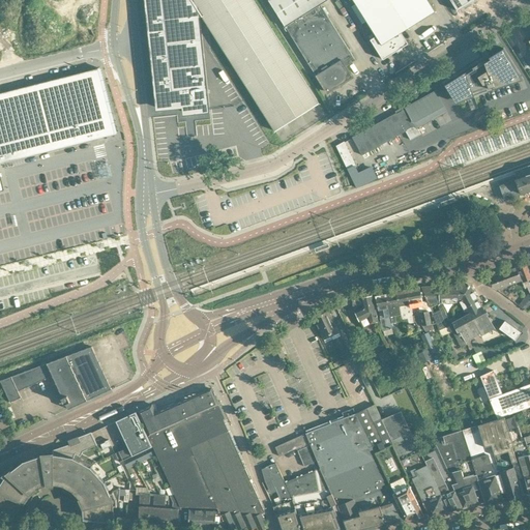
[(202,17),(190,0),(146,0),(158,109),(184,106),(185,113),(209,111),(209,113),(210,113),(200,17),(202,17)]
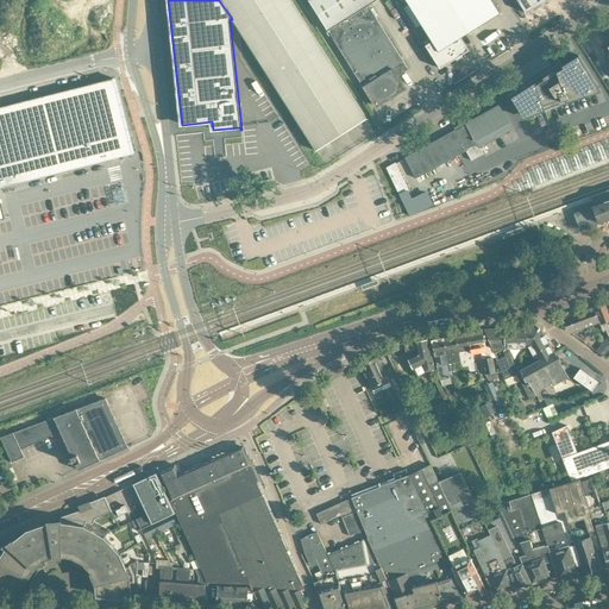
[(219,0),(232,19),(239,31),(287,0),(219,0)]
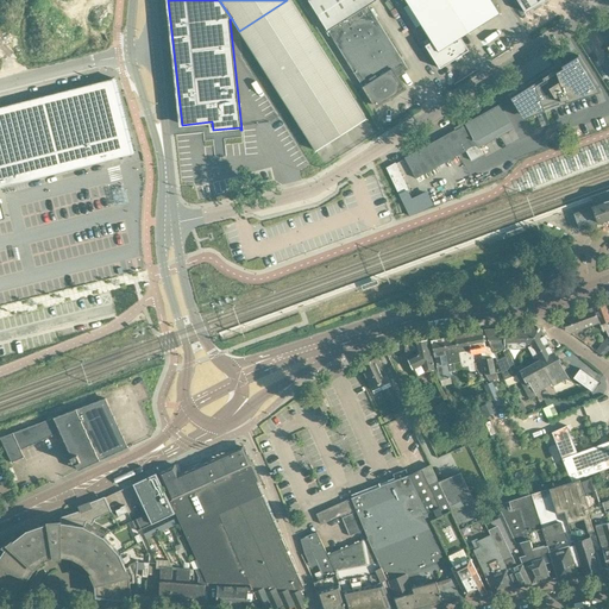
[(290,0),(287,0),(239,31),(316,151),(366,119),(290,0)]
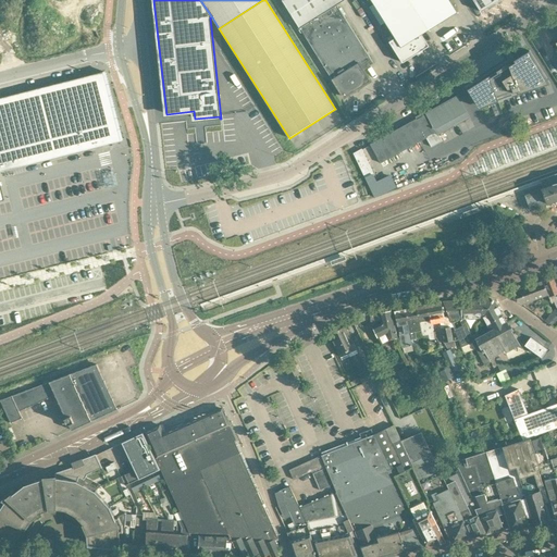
[(283,0),(283,1),(300,28),(332,77),(336,87),(337,86),(345,97),(370,82),(363,70),(373,63),(368,54),(337,4),(344,0),(283,0)]
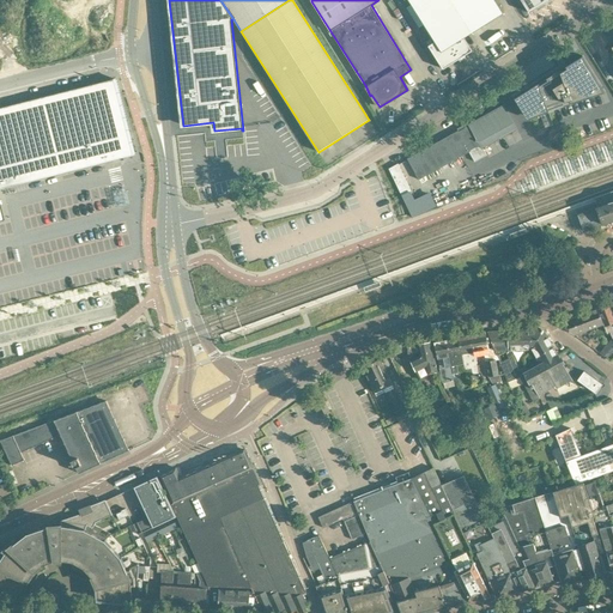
[(410,0),(436,42),(429,46),(443,70),(473,50),(465,37),(503,13),(493,0),(410,0)]
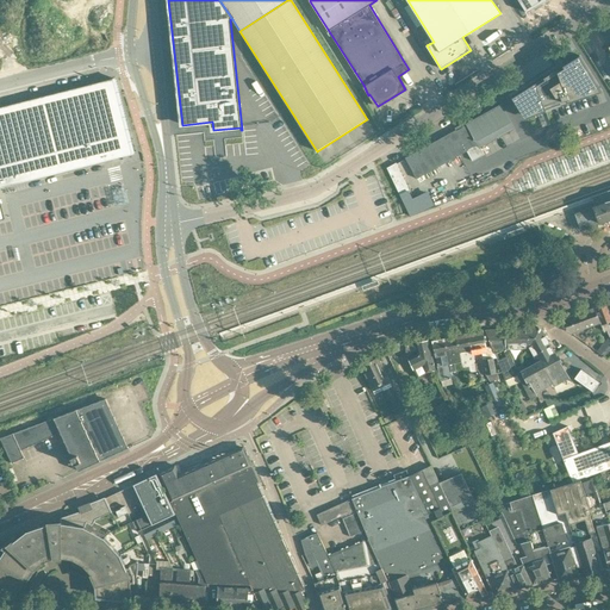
[(517,0),(524,11),(541,0),(517,0)]
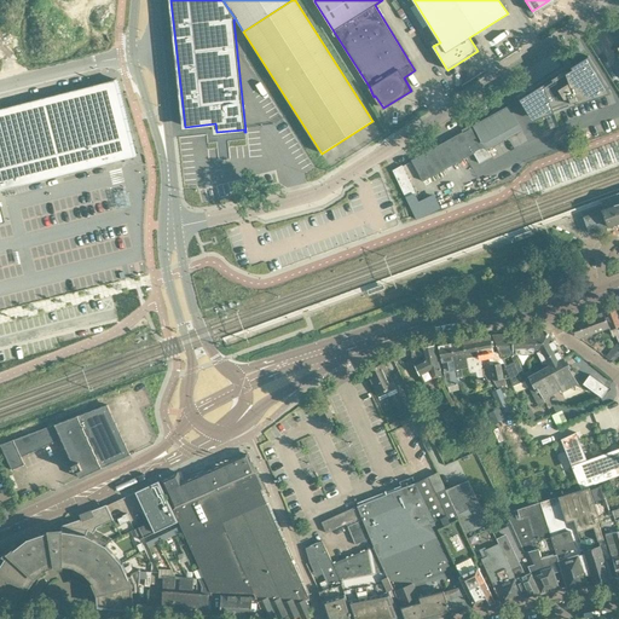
[(520,99),(532,121),(611,93),(588,57),(520,99)]
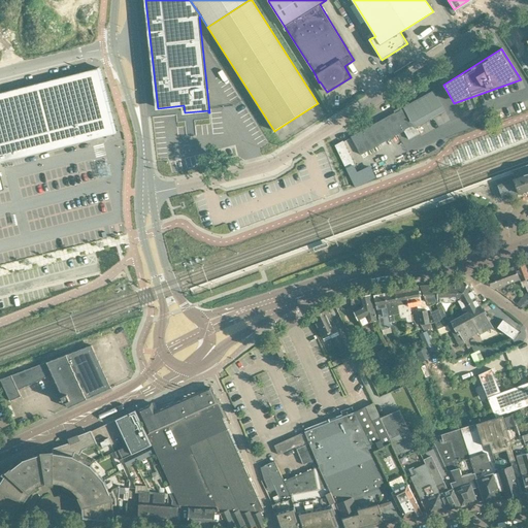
[(98,68),(0,92),(0,161),(114,133),(98,68)]
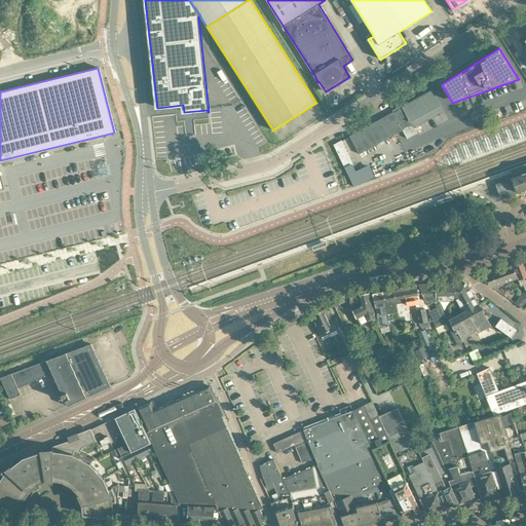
[(393,112),(390,113),(349,137),(360,153),(402,130),(401,129),(411,124),(412,127),(443,110),(431,90),(403,107),(403,108),(393,113),(393,112)]
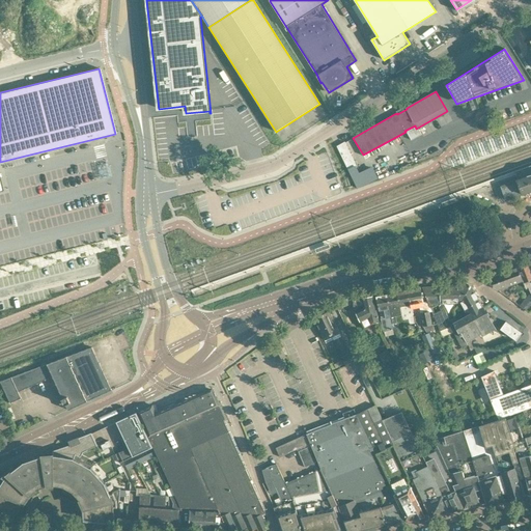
[(337,146),(342,156),(350,170),(358,165),(345,142),(337,146)]
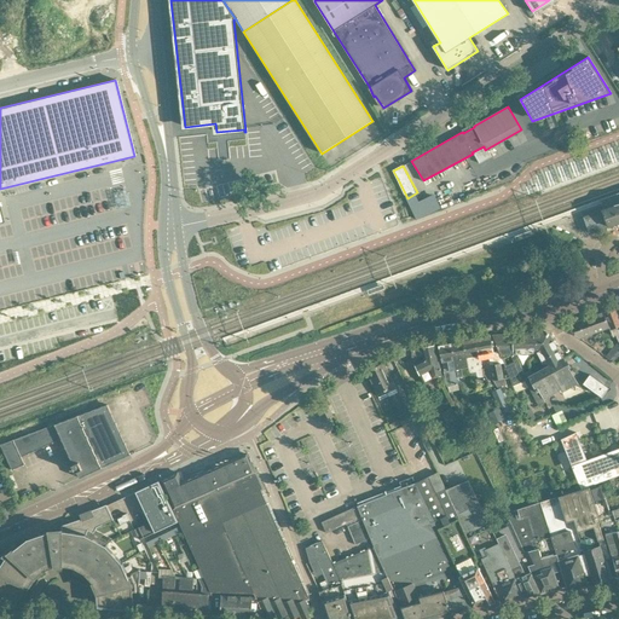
[(618,203),(584,217),(590,233),(618,223),(618,203)]
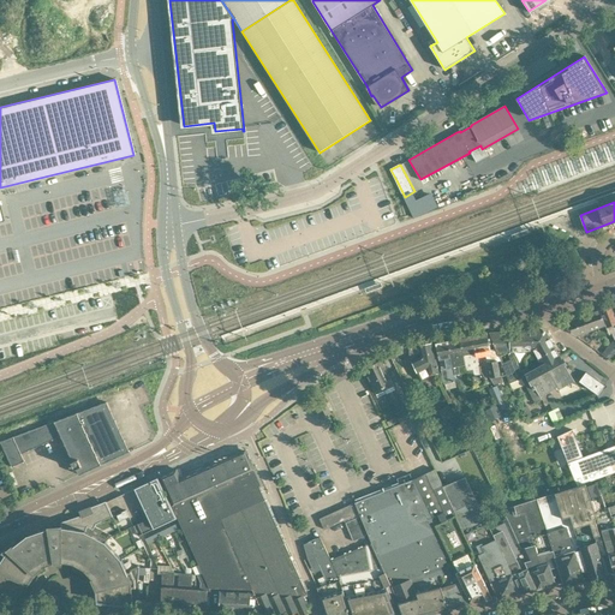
[(614,312),(610,305),(599,310),(605,326),(605,328),(609,335),(611,334),(614,339),(614,312)]
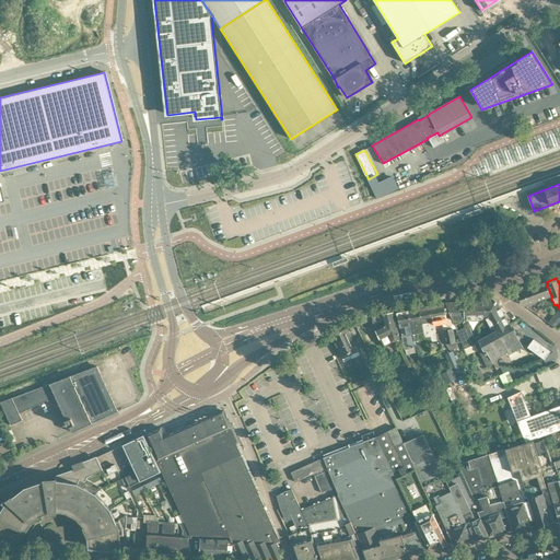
[(546,282),(529,288),(533,296),(536,295),(538,302),(551,296),(546,282)]
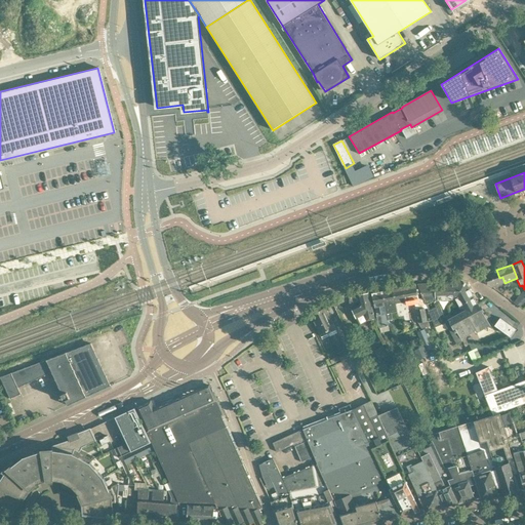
[(483,280),(492,287),(505,283),(502,277),(499,278),(496,270),(481,276),(483,280)]
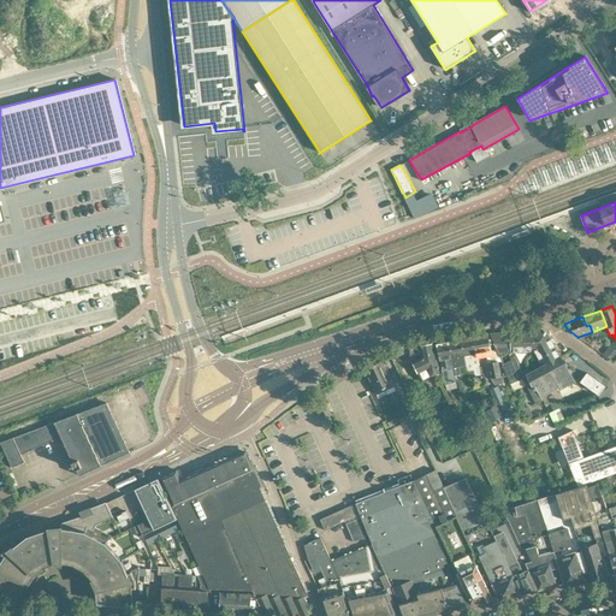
[(533,331),(510,332),(511,353),(513,353),(534,351),(534,350),(533,331)]
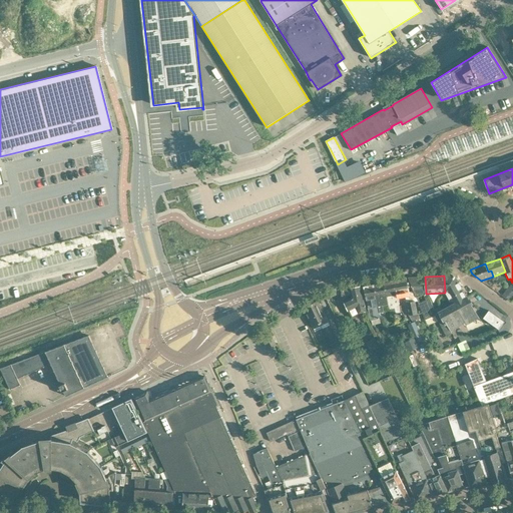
[(453,276),(444,276),(445,292),(445,293),(452,306),(467,298),(456,277),(453,276)]
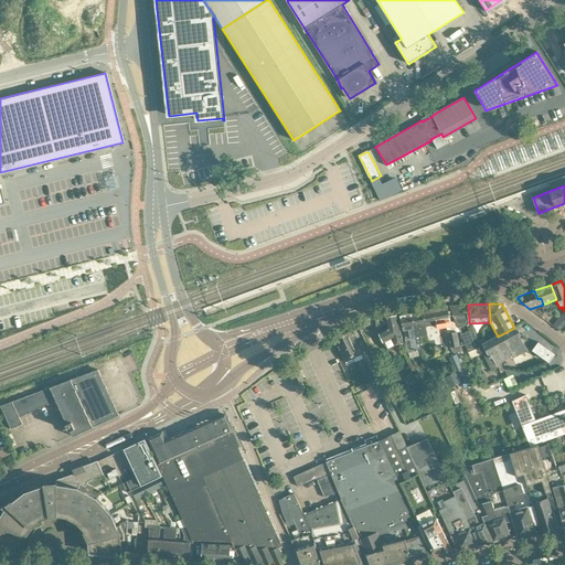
[(468,305),(449,306),(455,320),(458,328),(466,324),(469,331),(461,334),(469,352),(468,352),(471,359),(482,353),(479,347),(478,341),(470,323),(469,323),(468,305)]
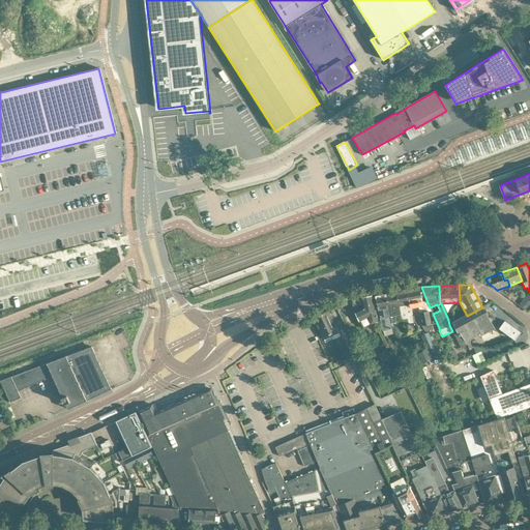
[(427,300),(424,300),(424,301),(422,302),(419,287),(407,289),(413,315),(420,313),(422,326),(425,331),(438,328),(439,330),(440,330),(433,314),(430,307),(427,300)]
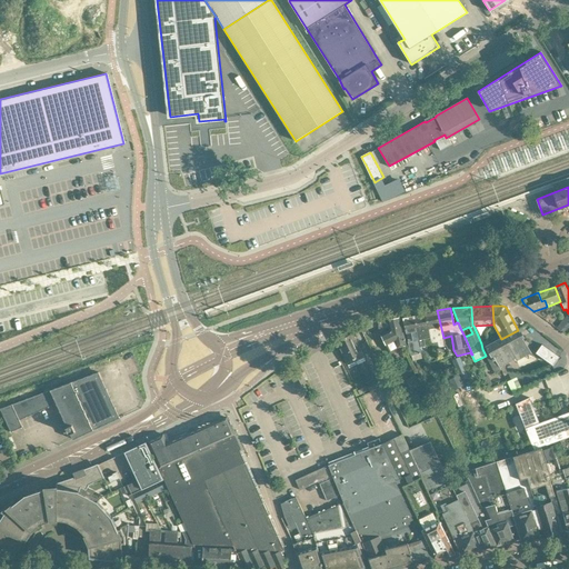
[(443,338),(437,310),(425,312),(429,330),(431,337),(431,343),(433,348),(445,347),(442,338),(443,338)]
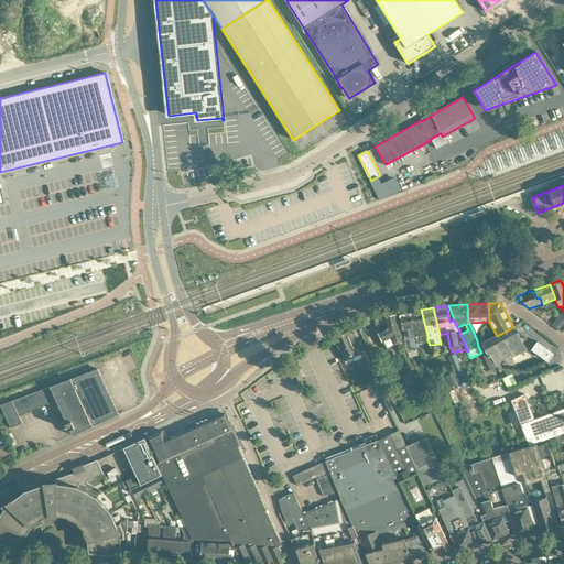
[(425,327),(421,310),(411,312),(414,328),(418,344),(422,343),(422,342),(421,336),(427,334),(425,327)]
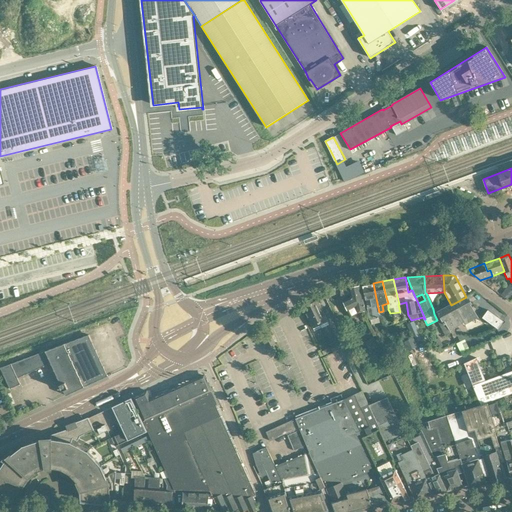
[(373,283),(362,285),(364,295),(366,300),(370,299),(372,306),(367,307),(369,320),(374,319),(380,318),(379,312),(376,298),(373,283)]
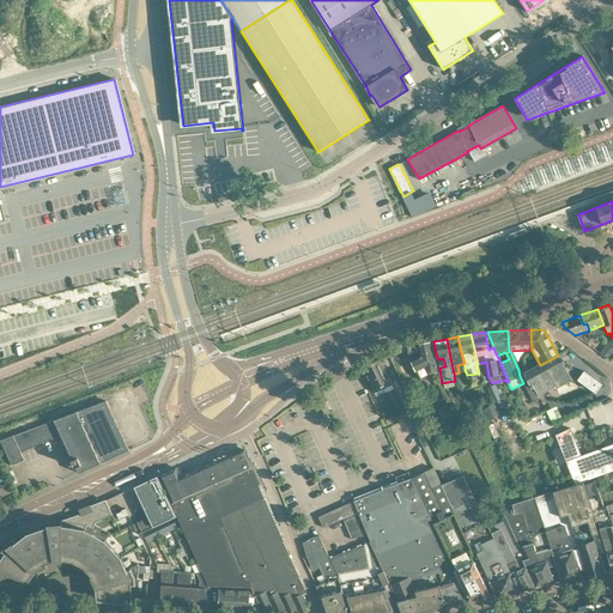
[(431,343),(418,345),(420,358),(411,362),(420,381),(429,377),(428,375),(437,372),(432,354),(431,343)]
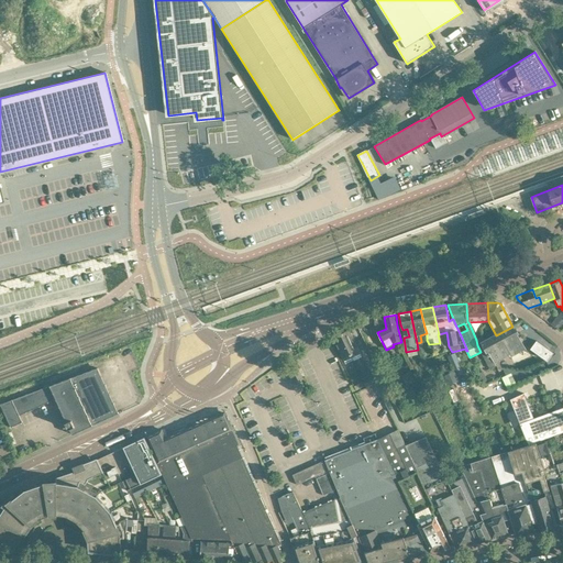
[(556,317),(551,324),(556,329),(562,321),(556,317)]
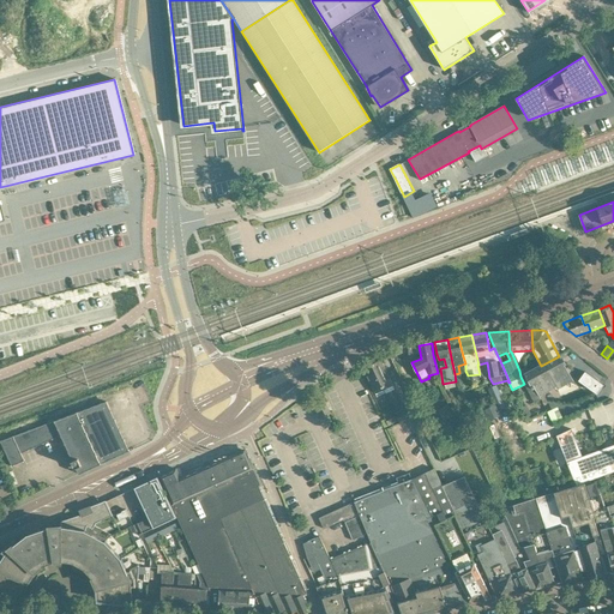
[(528,373),(525,374),(533,389),(535,387),(540,396),(555,387),(557,390),(572,381),(559,356),(541,366),(528,373)]
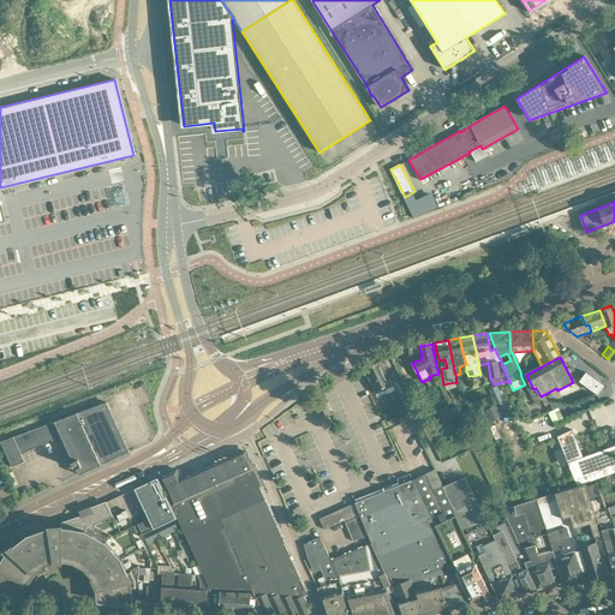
[(381,360),(371,365),(384,393),(395,388),(381,360)]
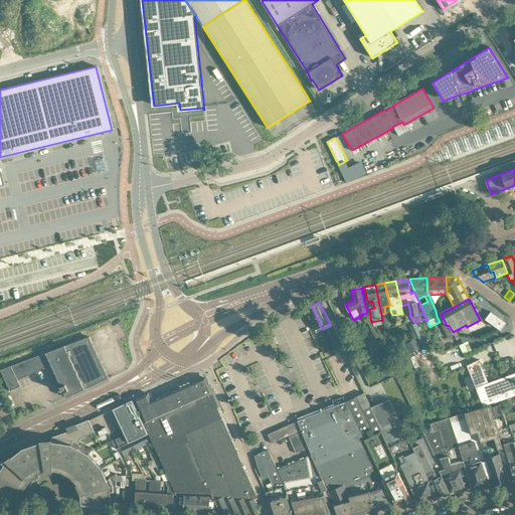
[(311,306),(305,309),(316,332),(322,329),(311,306)]
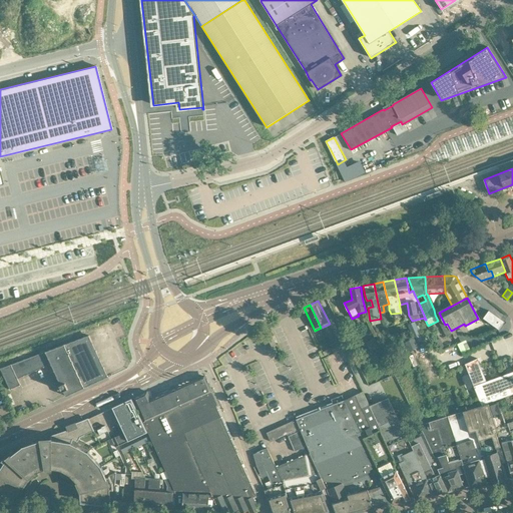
[(504,322),(490,312),(489,311),(483,319),(499,330),(504,322)]
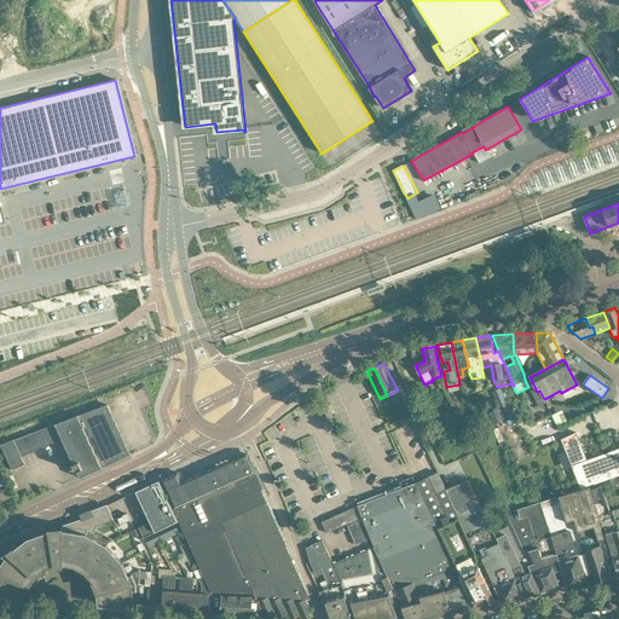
[(498,408),(502,414),(510,410),(501,387),(491,391),(498,408)]
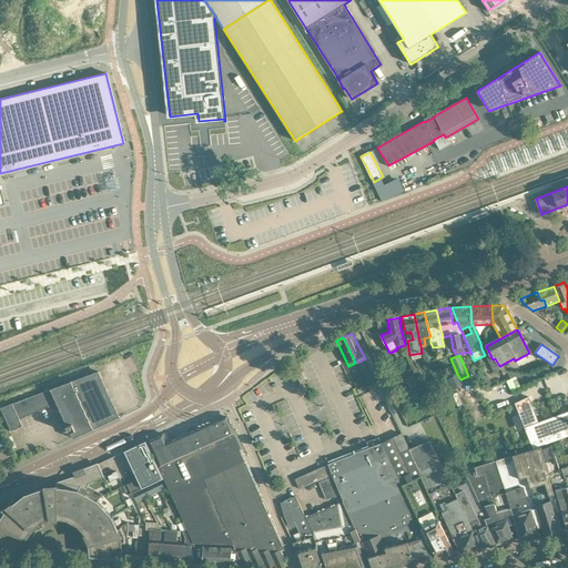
[(298,368),(291,373),(297,385),(305,382),(298,368)]
